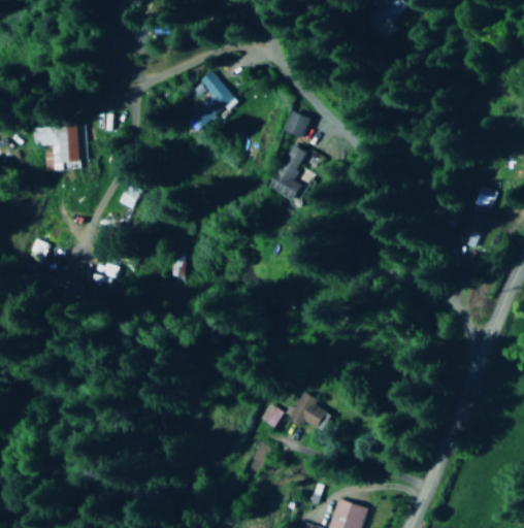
[(238,98),(211,71),(200,83),(214,96),(201,107),(203,110),(200,113),(210,124),(238,98)]
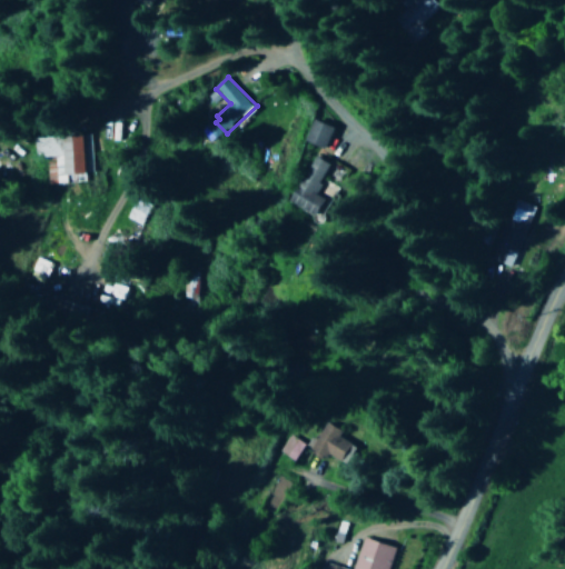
[(307,141),(328,150),(337,128),(316,119),(307,141)]
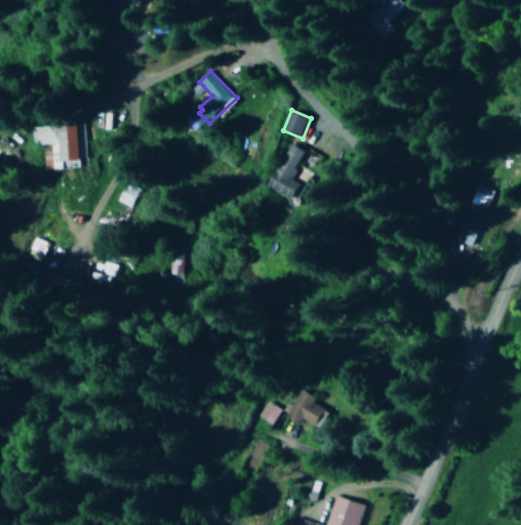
[(43,147),(45,171),(67,170),(67,161),(88,160),(86,124),(33,127),(34,147),(43,147)]
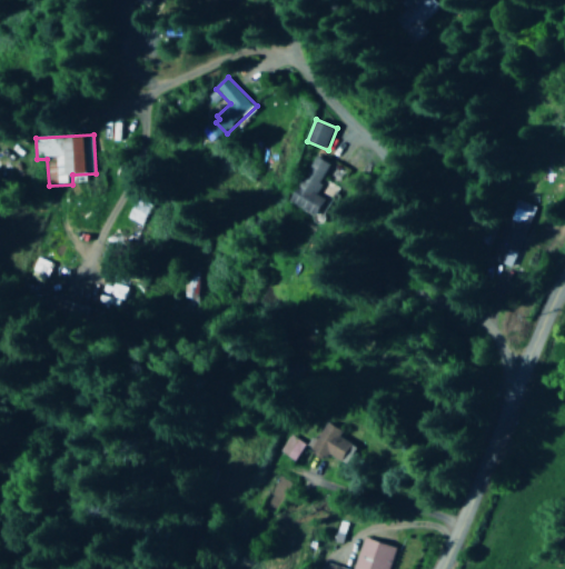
[(293,203),(320,218),(346,170),(318,156),(293,203)]
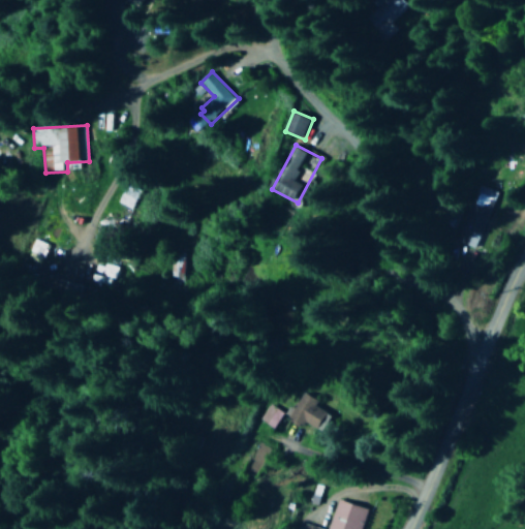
[(132,212),(143,190),(131,184),(121,206),(132,212)]
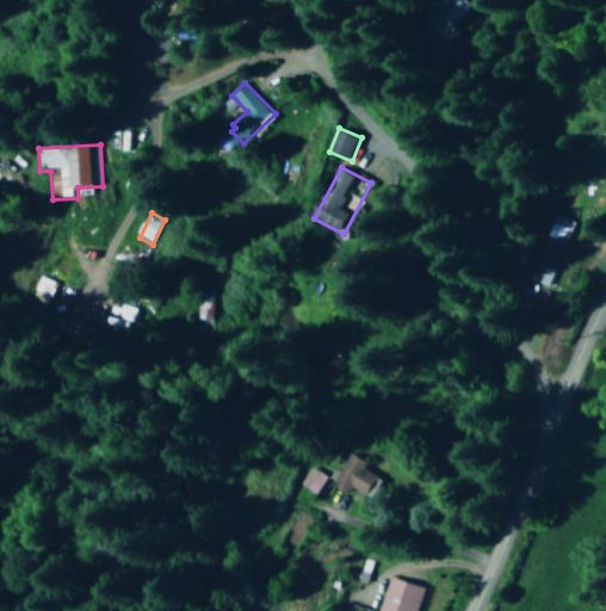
[(575,221),(549,214),(531,281),(557,288),(575,221)]
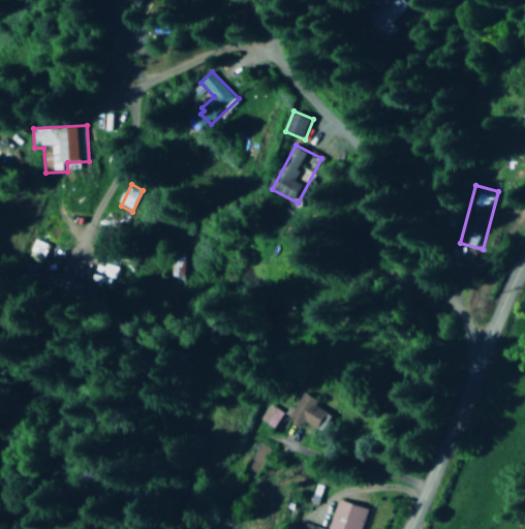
[(52,246),(36,240),(28,258),(43,265),(52,246)]
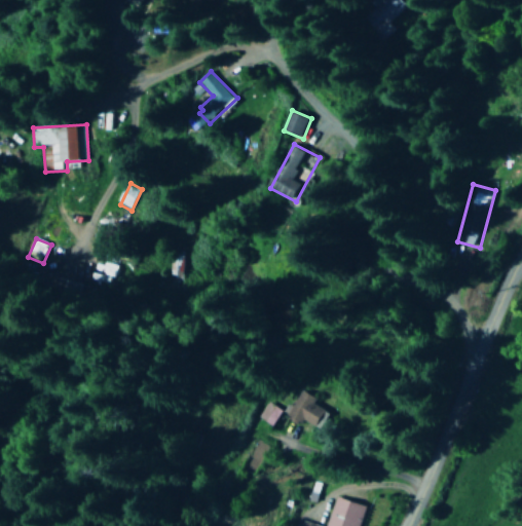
[(186,257),(170,256),(169,275),(185,276),(186,257)]
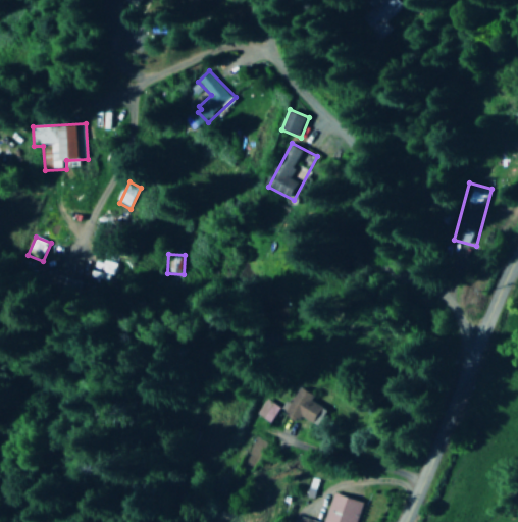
[(327,407),(315,401),(318,395),(302,386),(294,404),(288,401),(282,412),(304,421),(306,418),(319,424),(327,407)]
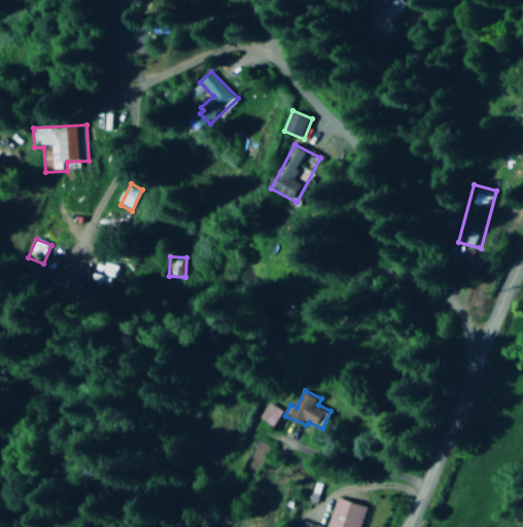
[(286,411),(269,402),(260,420),(278,427),(286,411)]
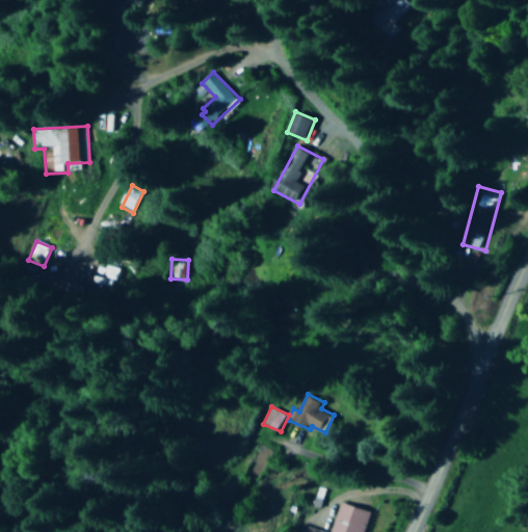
[(306,531),(367,531),(372,511),(341,503),(333,531),(324,531),(308,528),(306,531)]
